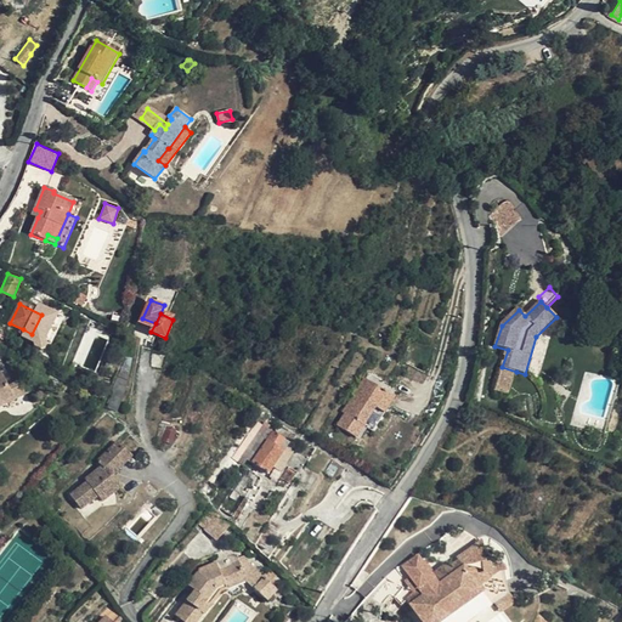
[(28,340),(32,334),(23,329),(20,337),(28,340)]
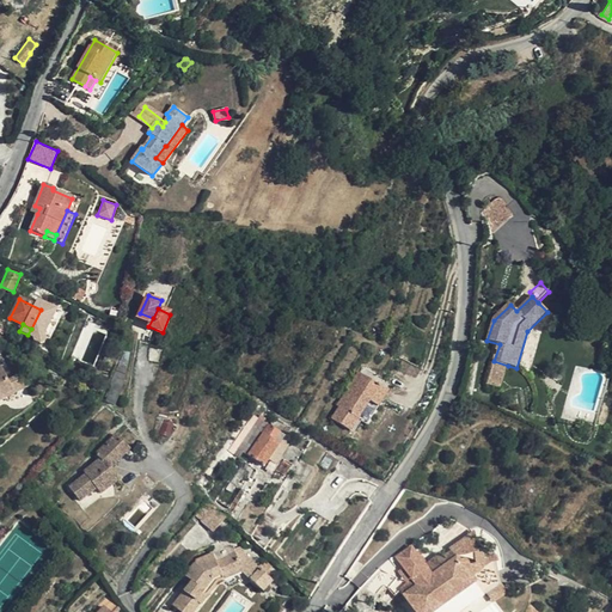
[(130,354),(123,353),(120,362),(106,397),(108,403),(116,405),(122,390),(128,367),(130,354)]
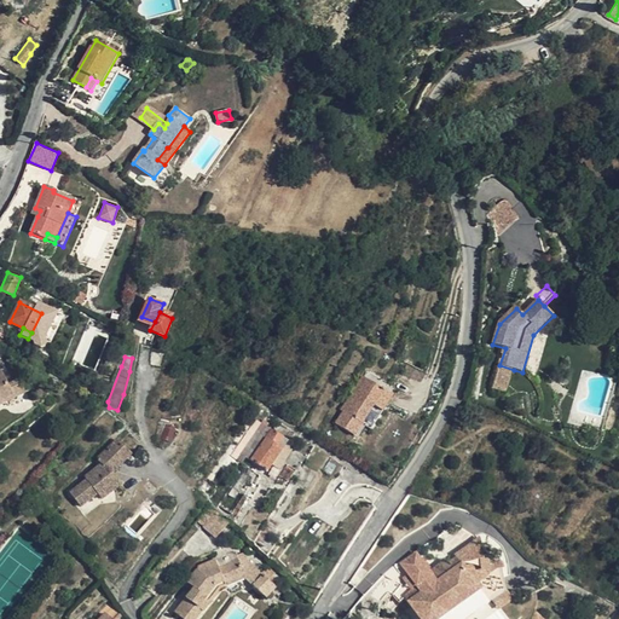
[(0,400),(13,395),(9,386),(1,371),(5,370),(0,362),(0,400)]
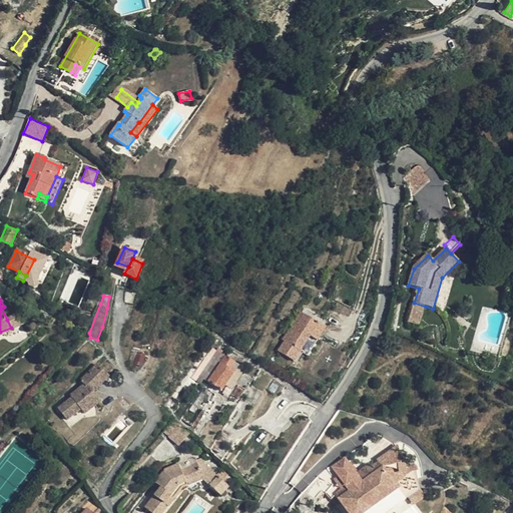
[(409,323),(420,326),(426,307),(414,303),(409,323)]
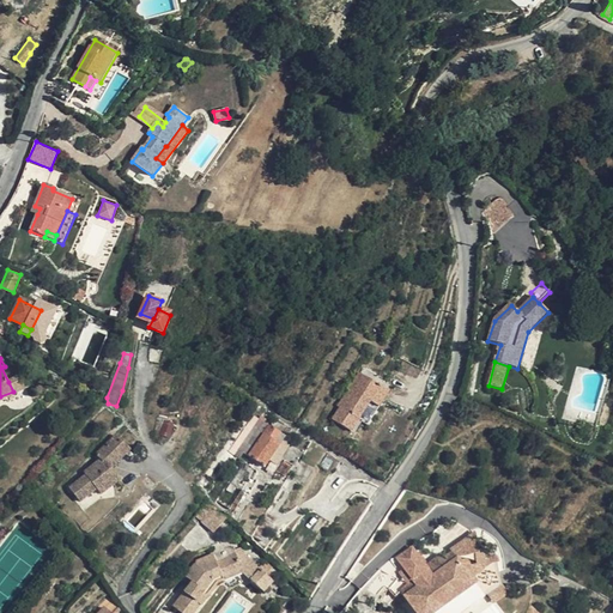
[(595,413),(574,406),(569,420),(595,429),(611,375),(606,374),(604,381),(595,413)]
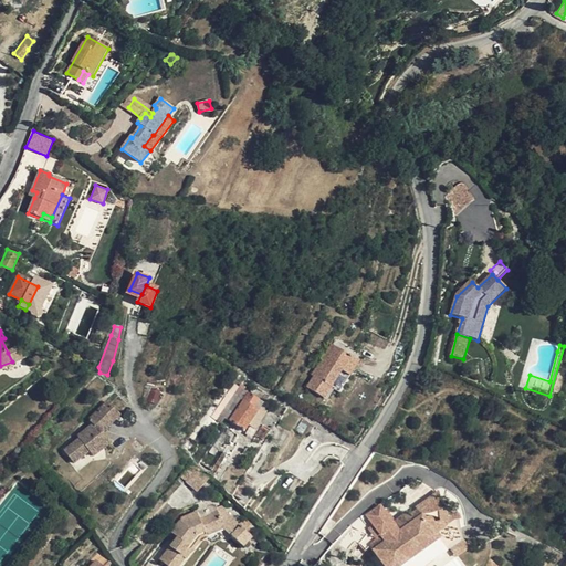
[(0,370),(25,359),(27,358),(20,346),(8,353),(12,362),(0,366),(0,370)]
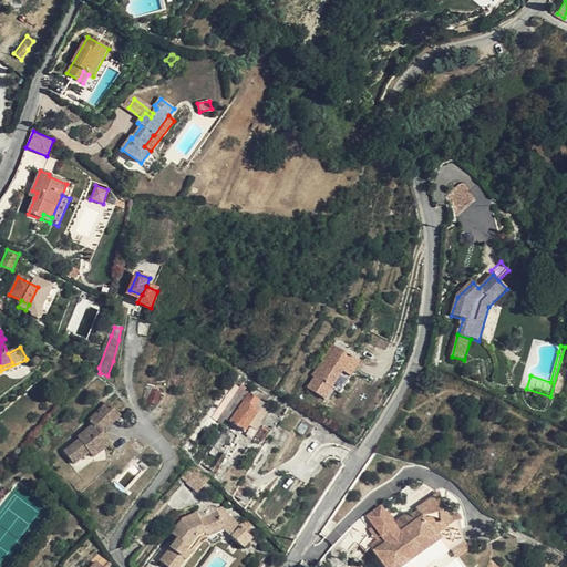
[(341,358),(343,353),(332,347),(329,351),(341,358)]
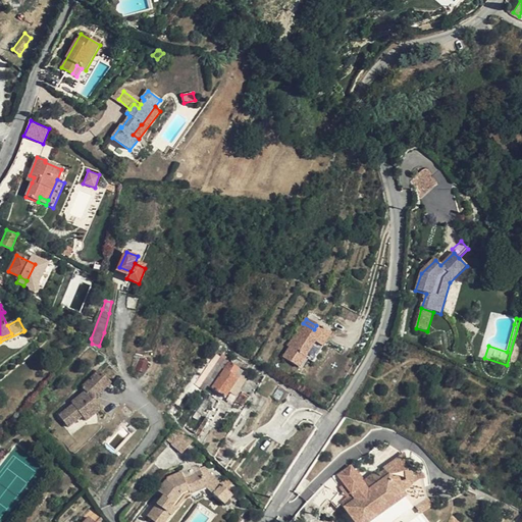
[(314,329),(303,323),(289,349),(290,349),(283,360),(299,369),(307,358),(314,362),(330,334),(316,325),(314,329)]
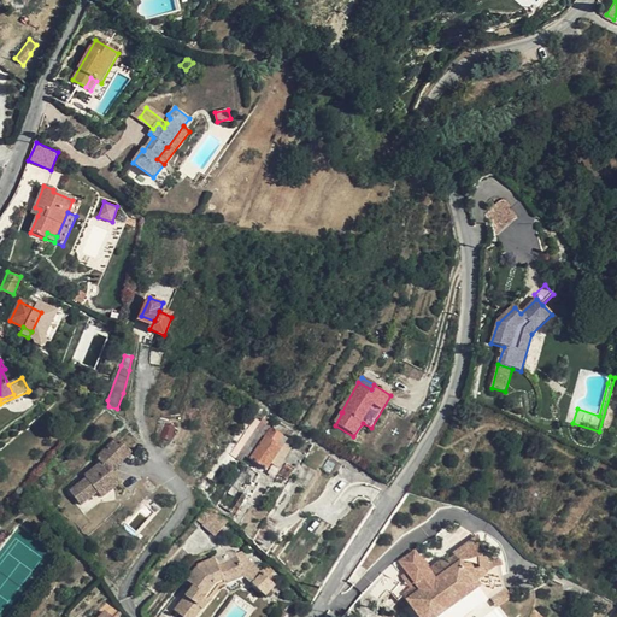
[(251,459),(270,430),(254,419),(234,448),(242,454),(251,459)]
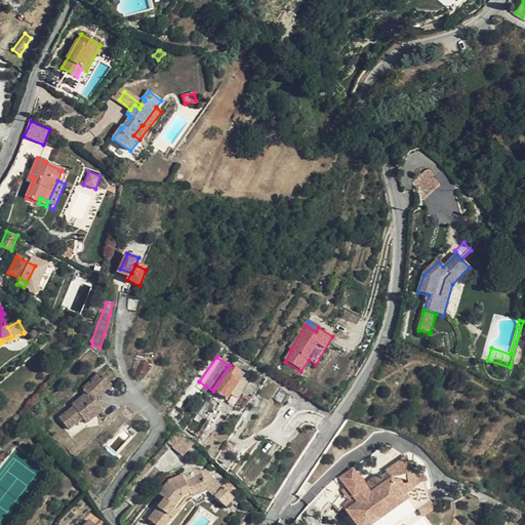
[(149,363),(140,360),(136,372),(145,375),(149,363)]
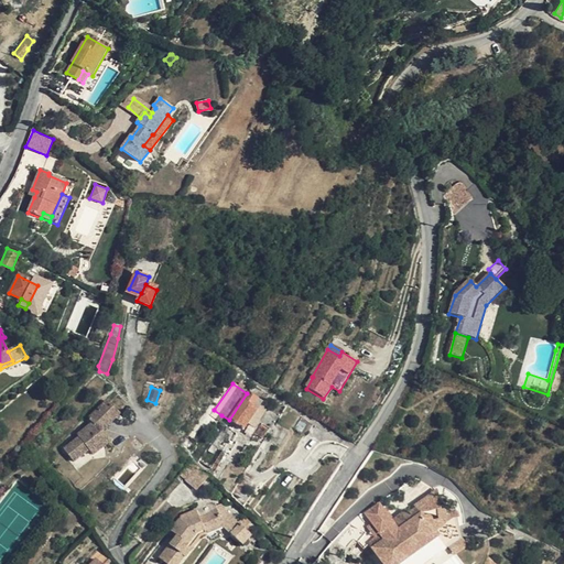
[(247,393),(229,420),(243,430),(262,403),(247,393)]
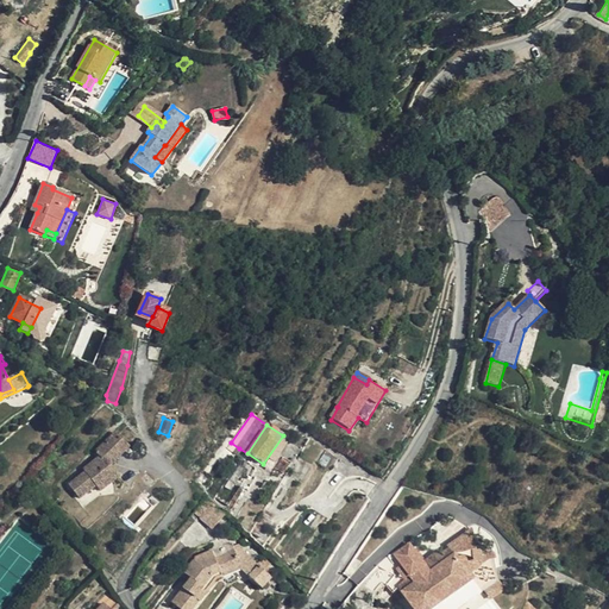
[(111,466),(130,447),(115,433),(96,453),(101,458),(83,471),(86,473),(69,487),(80,500),(95,487),(100,493),(119,477),(111,466)]
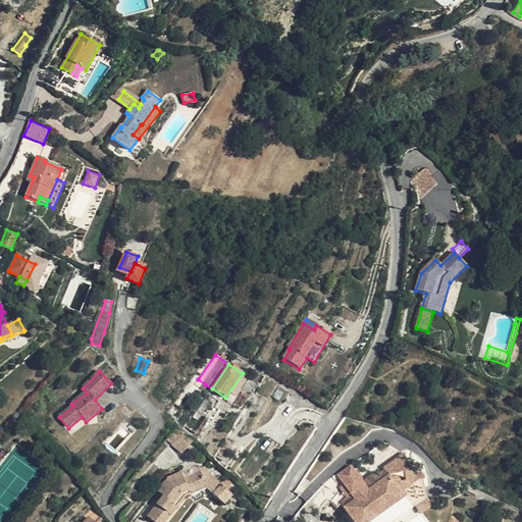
[(205,384),(198,379),(195,384),(202,389),(205,384)]
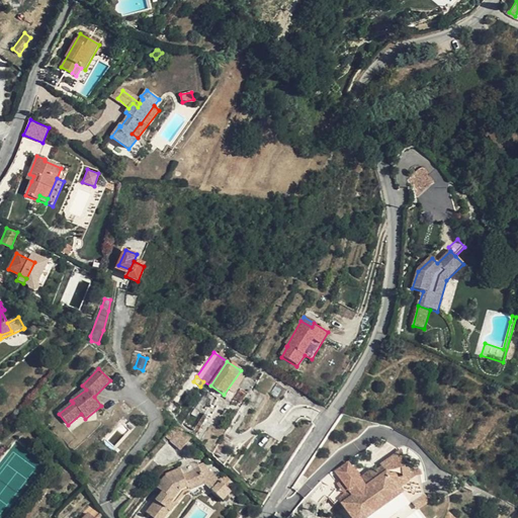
[(182,450),(192,439),(178,427),(168,438),(182,450)]
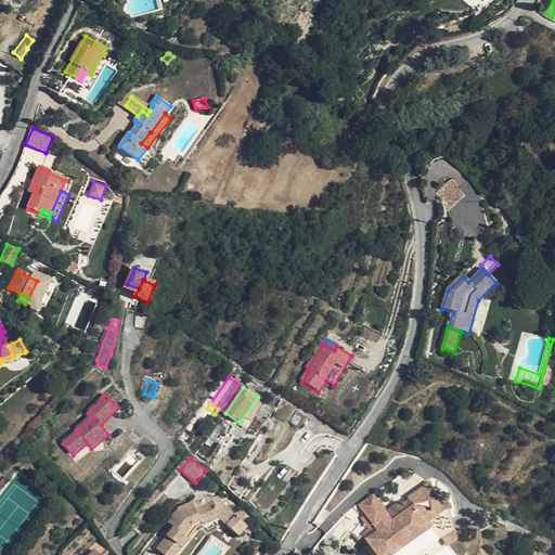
[(241,521),(233,515),(222,504),(217,492),(173,508),(165,520),(175,528),(172,530),(157,551),(163,554),(171,554),(179,546),(182,550),(197,529),(204,527),(203,524),(219,517),(221,520),(240,539),(247,529),(241,521)]
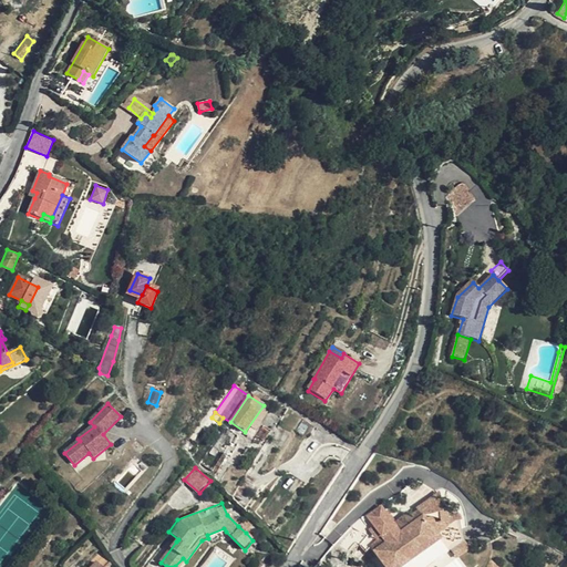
[(374,516),(381,524),(368,543),(374,550),(379,547),(391,566),(411,566),(447,544),(429,514),(405,529),(390,511),(374,516)]
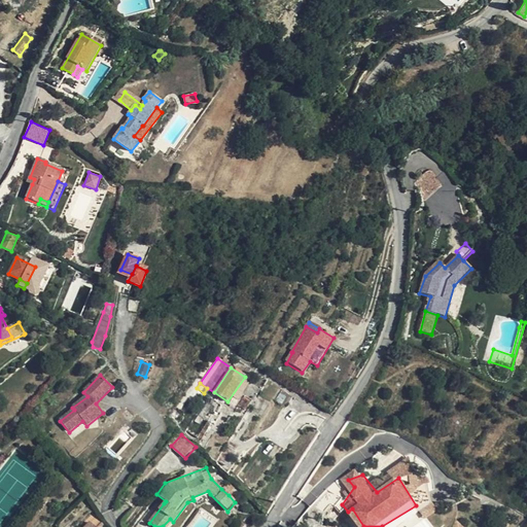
[(229,483),(221,489),(229,495),(234,489),(229,483)]
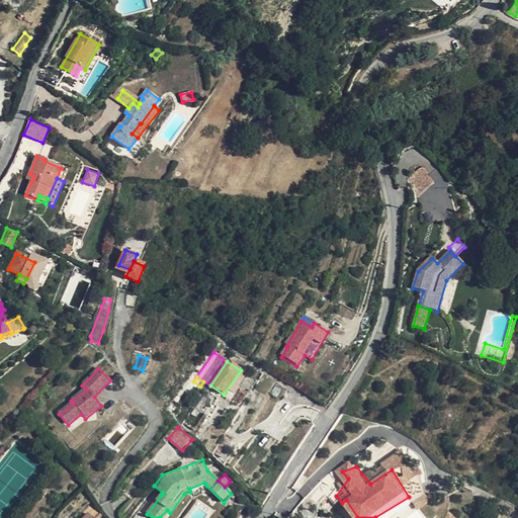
[(190,492),(206,486),(204,483),(189,489),(190,492)]
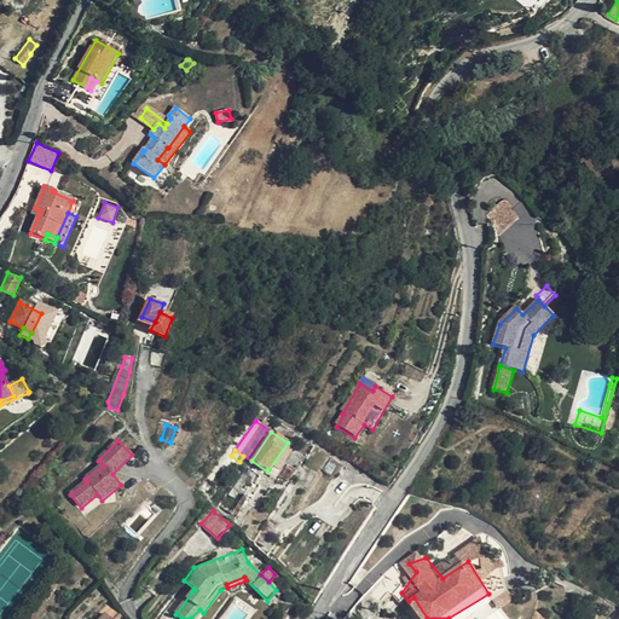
[(181,583),(192,591),(195,589),(184,580),(181,583)]
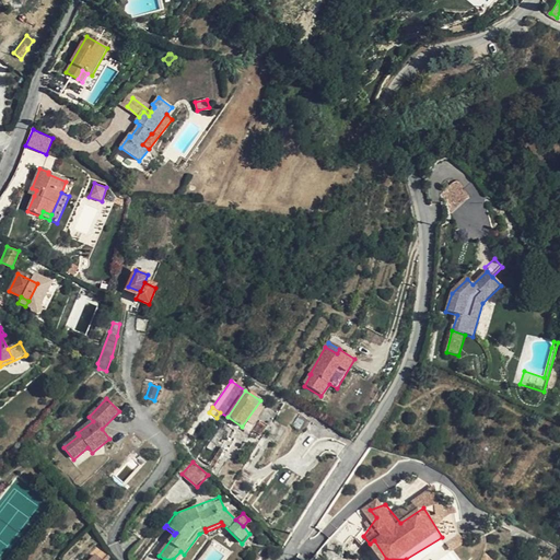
[(104,559),(111,553),(105,545),(91,559),(104,559)]
